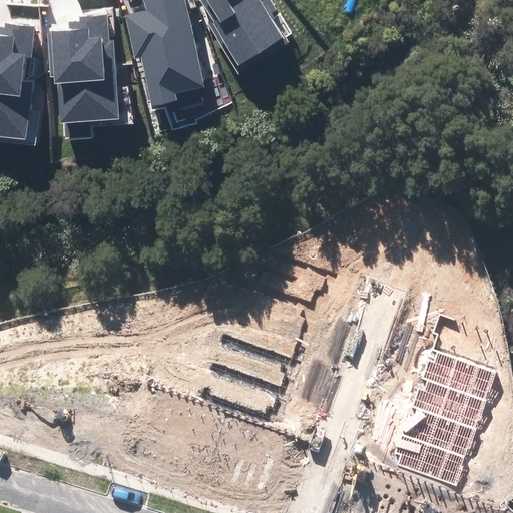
[(205,88),(184,0),(144,0),(146,10),(124,15),(134,58),(142,57),(153,105),(177,99),(179,110),(203,104),(199,89),(205,88)]
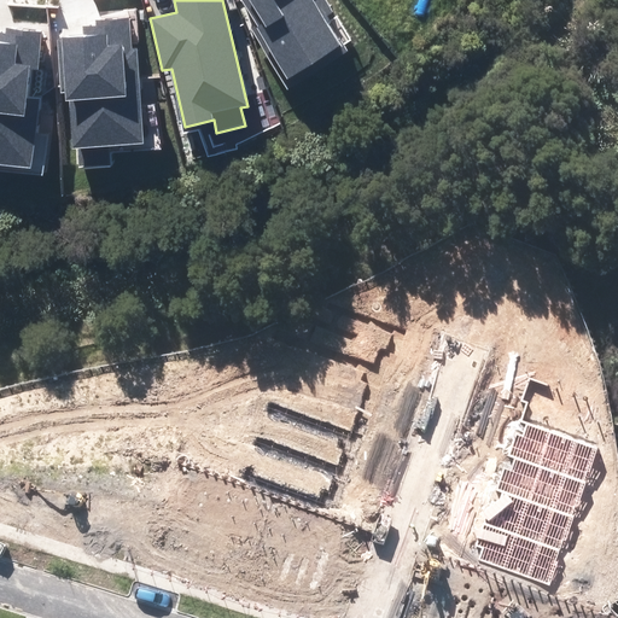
[(332,12),(324,0),(242,0),(258,27),(252,29),(289,86),(345,51),(328,24),(331,23),(326,16),(332,12)]
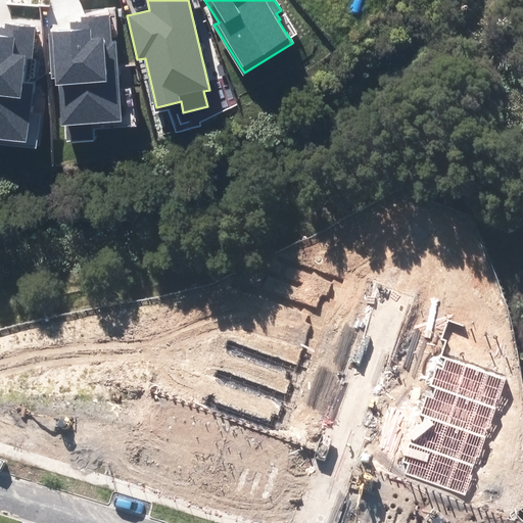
[(91,123),(121,122),(115,42),(111,42),(109,15),(83,17),(83,22),(72,24),(72,30),(47,32),(50,80),(54,80),(54,87),(58,87),(61,126),(65,126),(66,141),(92,139),(91,123)]
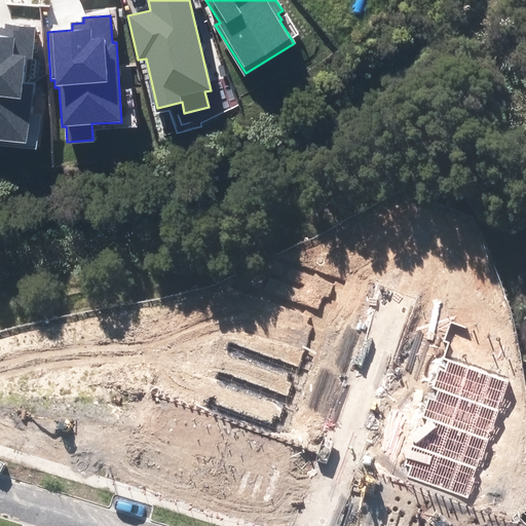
[(0,139),(25,142),(32,85),(24,84),(27,58),(32,59),(36,27),(4,23),(4,28),(0,27),(0,139)]
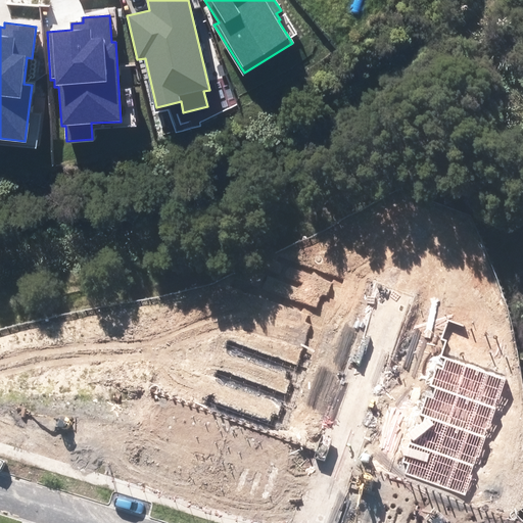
[(495,408),(507,378),(446,358),(442,369),(437,367),(430,385),(436,387),(495,408)]
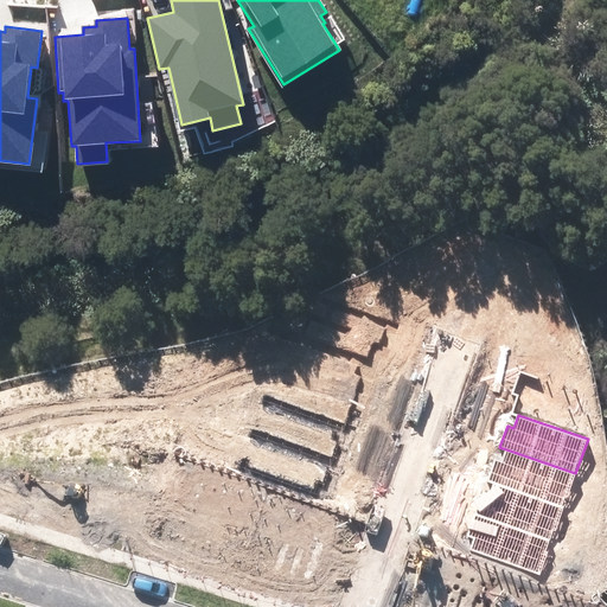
[(563,508),(575,473),(506,449),(502,461),(496,459),(487,481),(494,483),(563,508)]
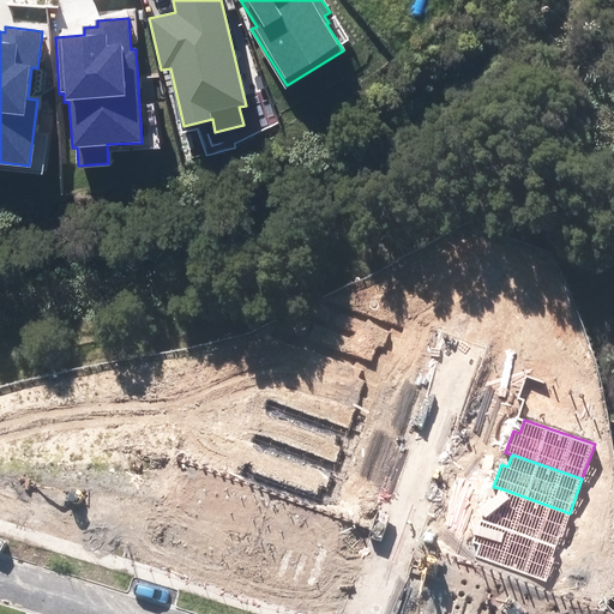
[(559,546),(570,513),(500,488),(495,500),(488,498),(481,519),(559,546)]
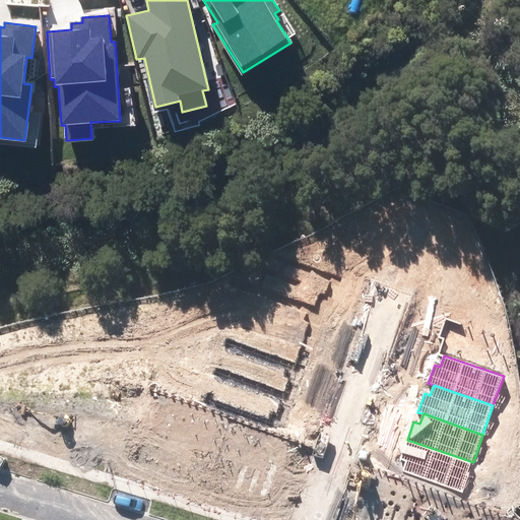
[(403,472),(463,493),(473,462),(407,440),(401,458),(407,460),(403,472)]
